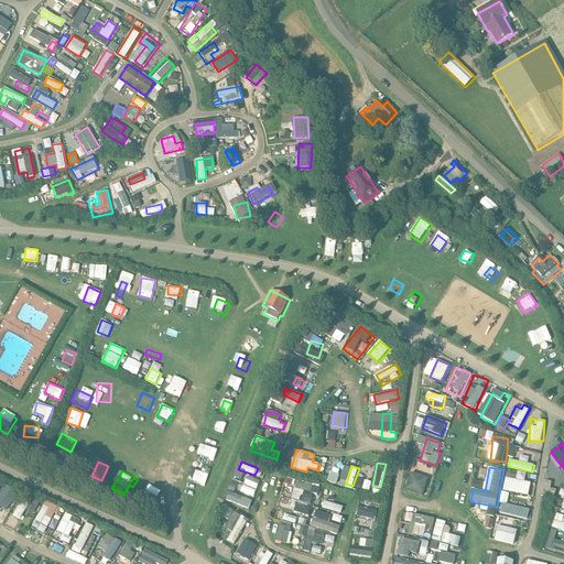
[(529,496),(532,483),(517,479),(518,473),(508,470),(503,490),(529,496)]
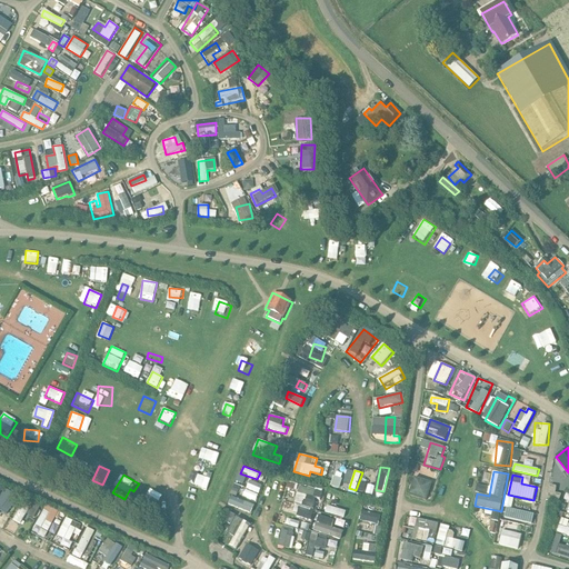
[(331,486),(340,488),(342,478),(333,476),(331,486)]
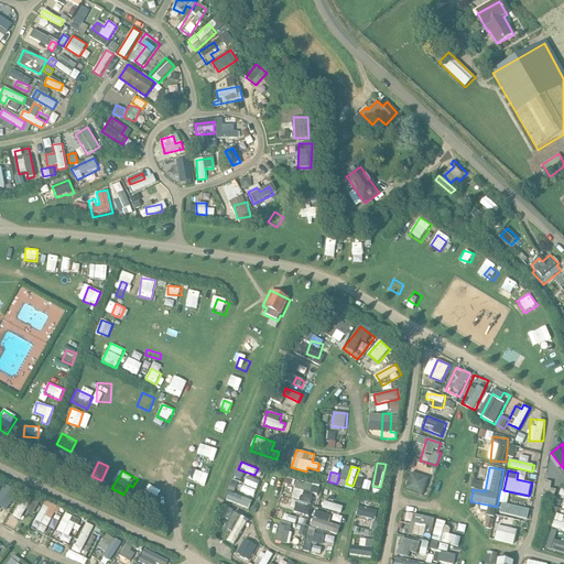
[(410,474),(405,490),(423,496),(427,478),(410,474)]
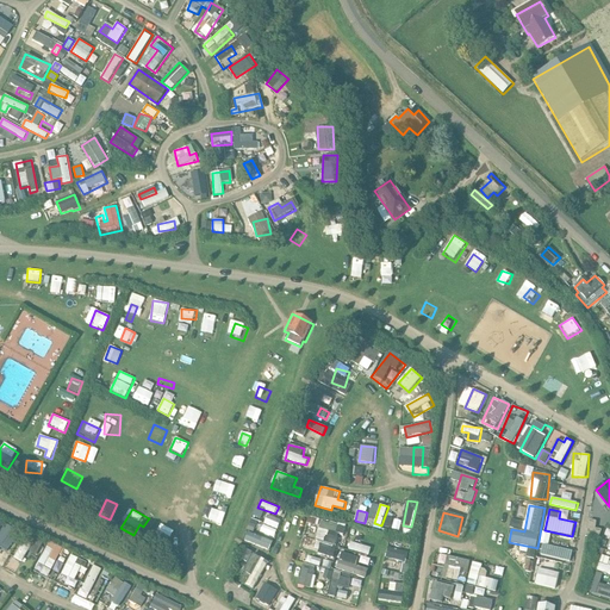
[(322,521),(313,552),(328,555),(327,560),(334,562),(343,527),(322,521)]
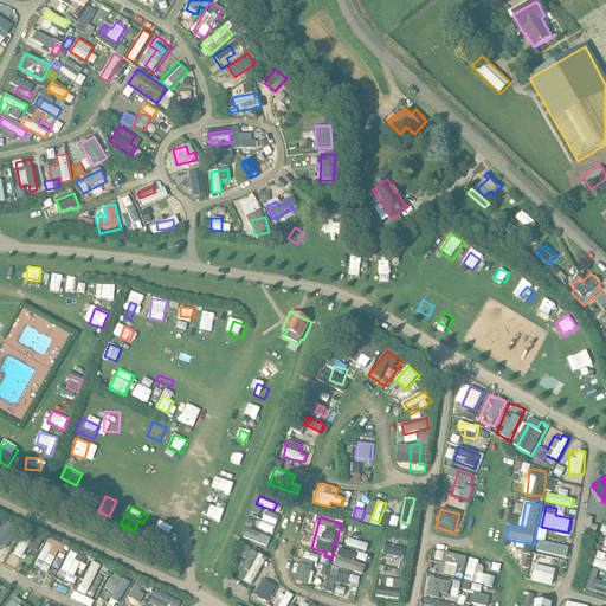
[(585,517),(584,521),(582,530),(594,535),(598,527),(591,526),(592,519),(585,517)]
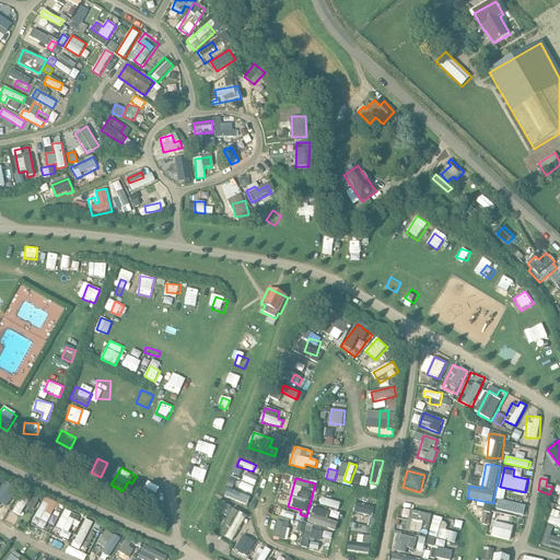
[(228,488),(224,496),(248,505),(251,498),(228,488)]
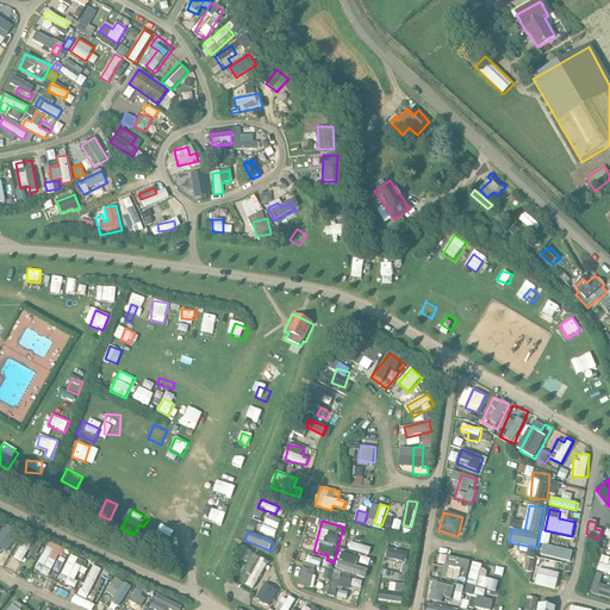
[(0,535),(0,548),(1,551),(10,540),(1,534),(0,535)]
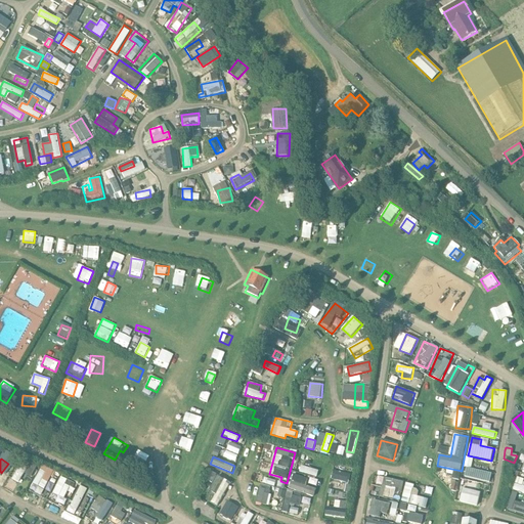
[(25,460),(13,480),(18,482),(25,473),(32,476),(37,466),(25,460)]
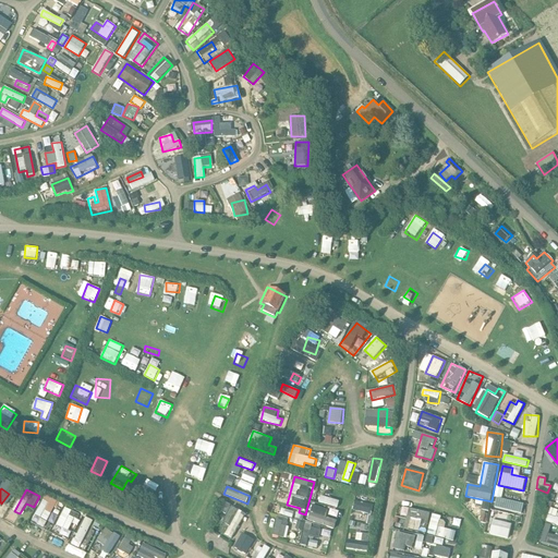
[(35,514),(47,521),(57,502),(45,496),(35,514)]
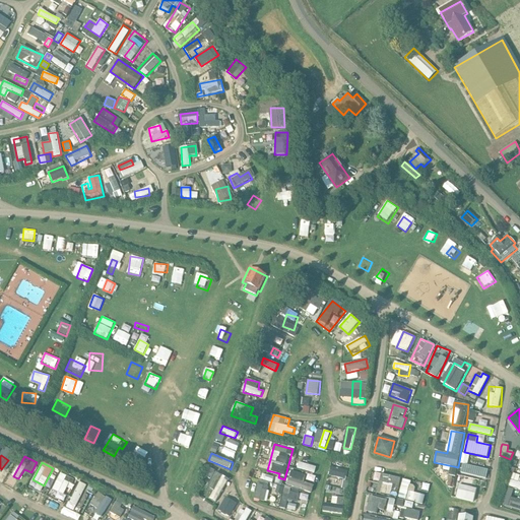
[(318,473),(320,467),(299,462),(297,468),(318,473)]
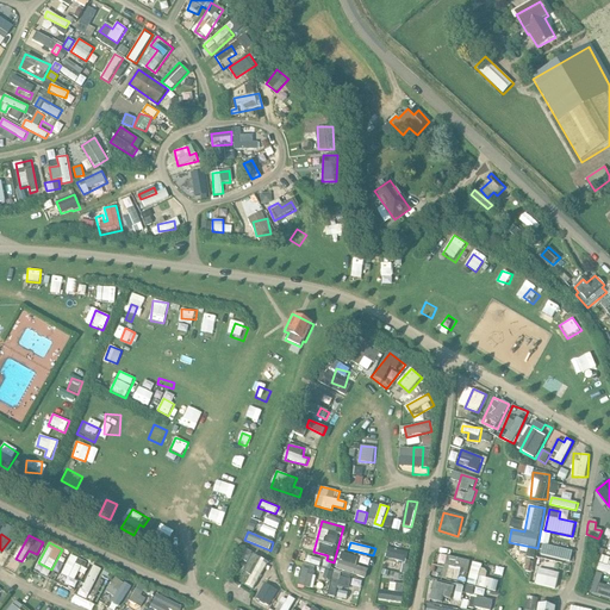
[(406,562),(409,551),(390,546),(386,558),(406,562)]
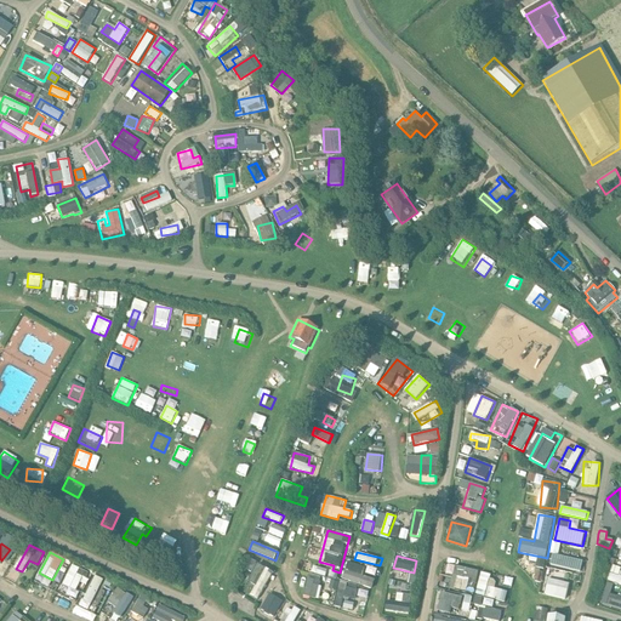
[(553,556),(551,567),(582,570),(584,560),(553,556)]
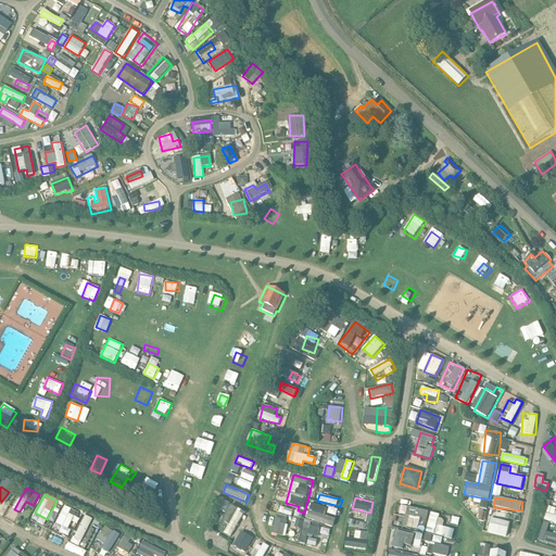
[(312,503),(306,518),(318,522),(324,507),(312,503)]
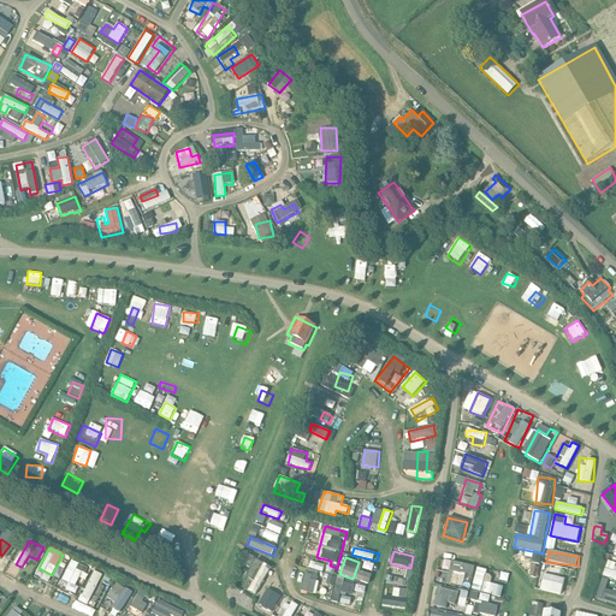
[(66,582),(64,590),(73,593),(86,566),(71,560),(63,580),(66,582)]
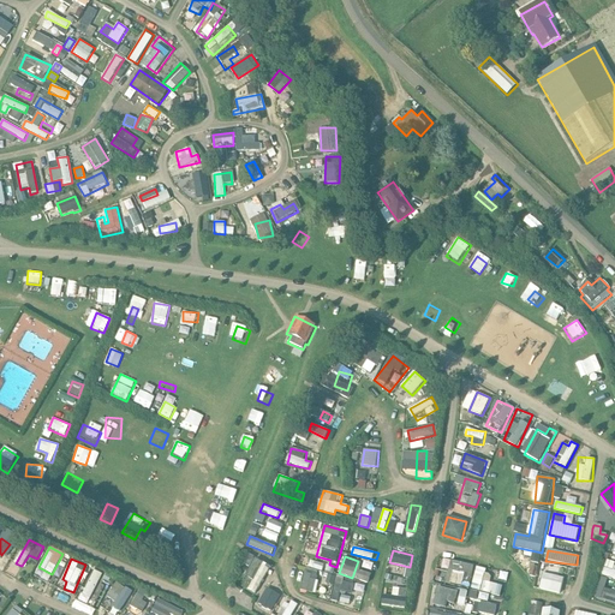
[(248,590),(256,595),(272,568),(257,559),(248,575),(254,579),(248,590)]
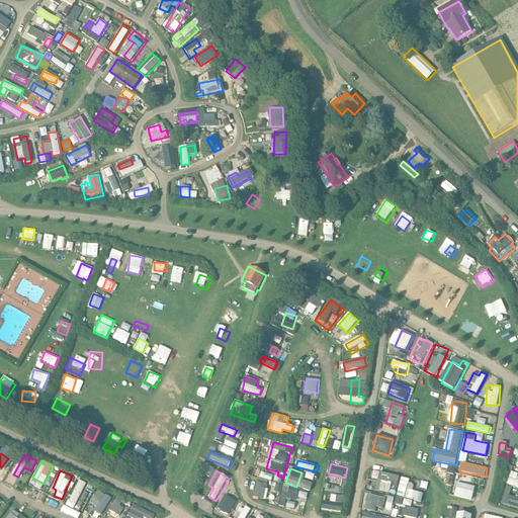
[(517,480),(517,477),(517,472),(511,470),(506,484),(517,488),(517,480)]
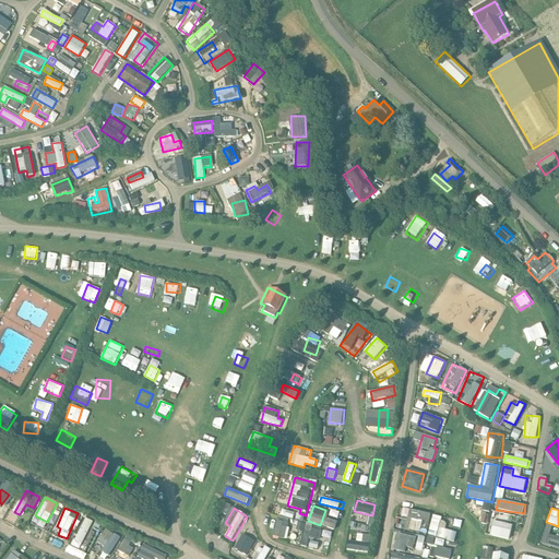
[(458,533),(445,530),(449,520),(433,516),(429,535),(455,542),(458,533)]
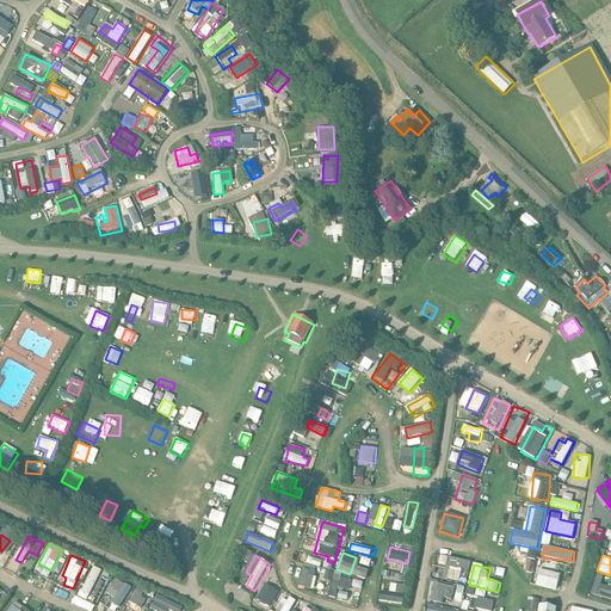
[(93,566),(81,591),(91,594),(102,569),(93,566)]
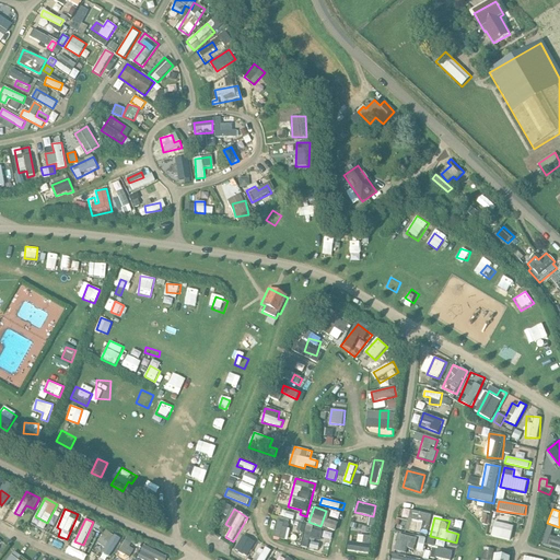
[(286,540),(290,523),(278,520),(275,538),(286,540)]
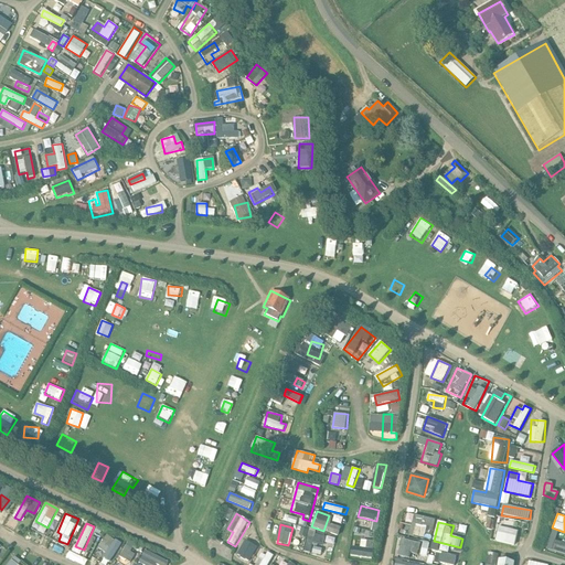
[(515,546),(520,532),(500,526),(496,541),(515,546)]
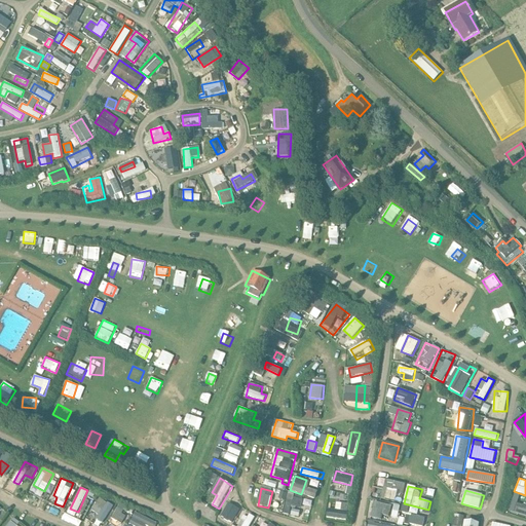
[(525,504),(518,503),(520,495),(513,493),(510,512),(525,515),(525,504)]
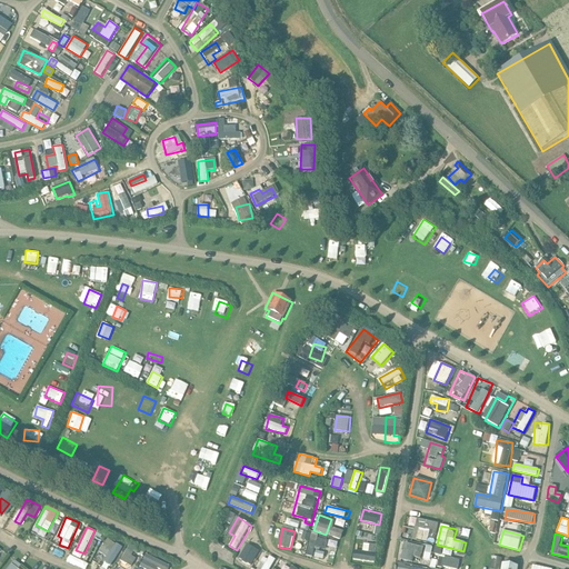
[(313,557),(318,537),(311,536),(306,556),(313,557)]
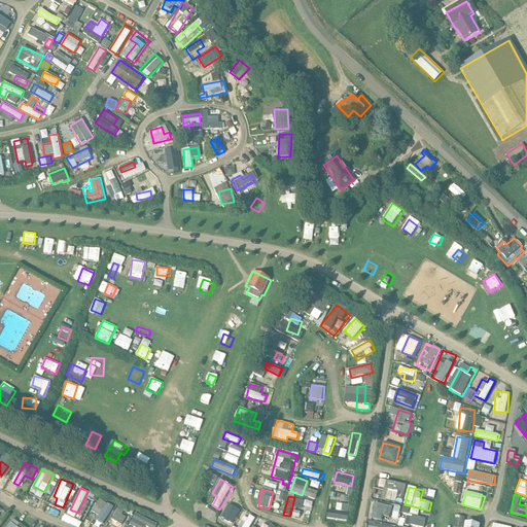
[(92,511),(99,516),(96,522),(101,525),(113,506),(100,498),(92,511)]
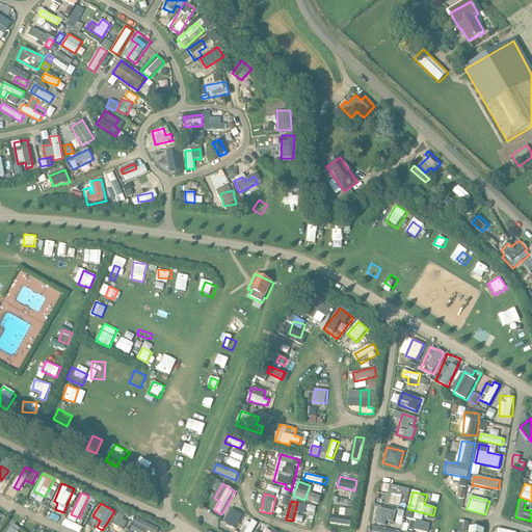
[(402,524),(404,513),(378,507),(375,524),(387,526),(388,521),(402,524)]
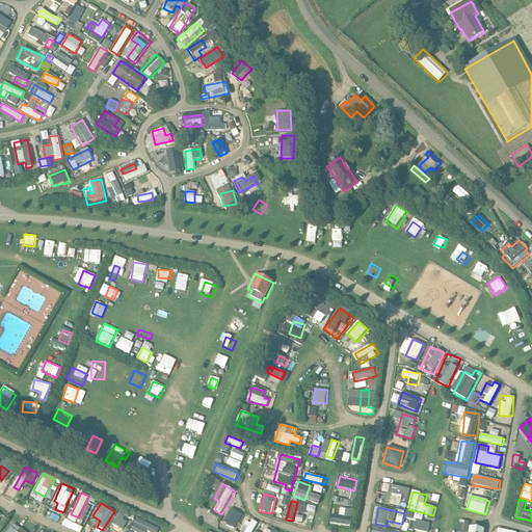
[(235,529),(244,514),(233,508),(223,522),(235,529)]
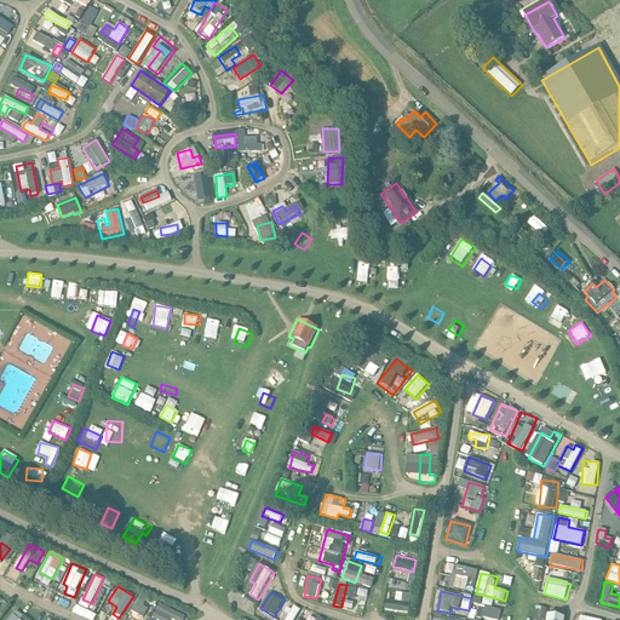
[(396,592),(396,600),(386,600),(386,612),(411,613),(412,593),(396,592)]
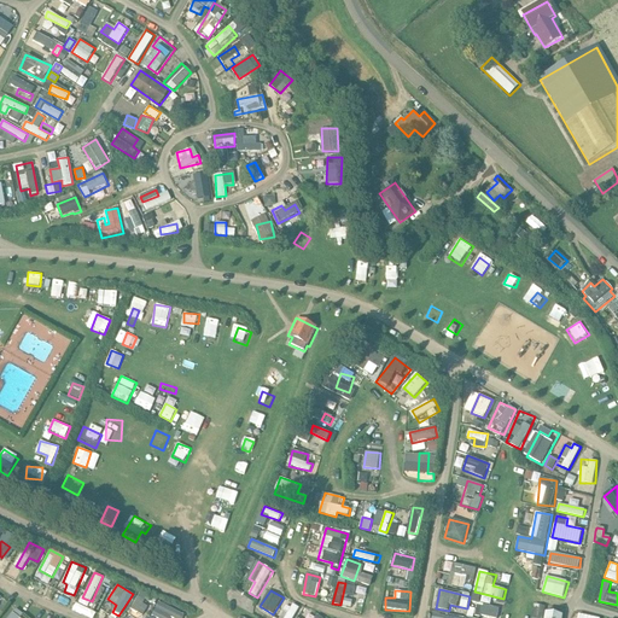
[(144,614),(147,605),(143,604),(146,594),(139,592),(132,610),(144,614)]
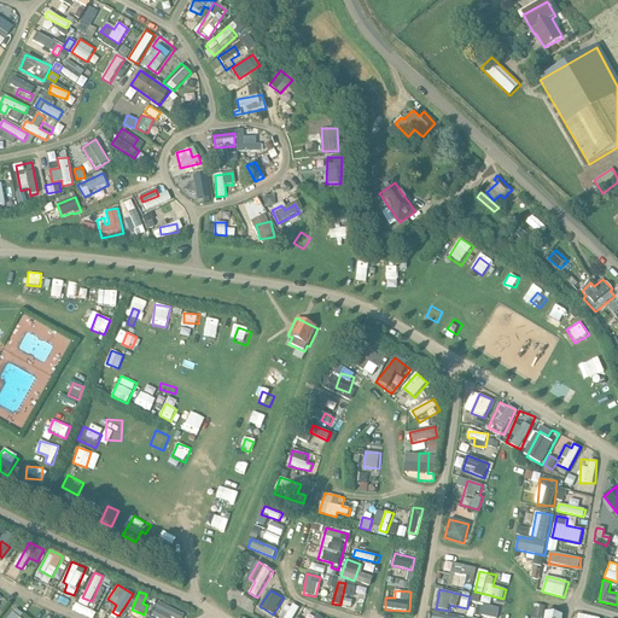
[(173,617),(181,617),(184,612),(157,601),(151,616),(157,617),(169,617),(170,617),(173,617)]
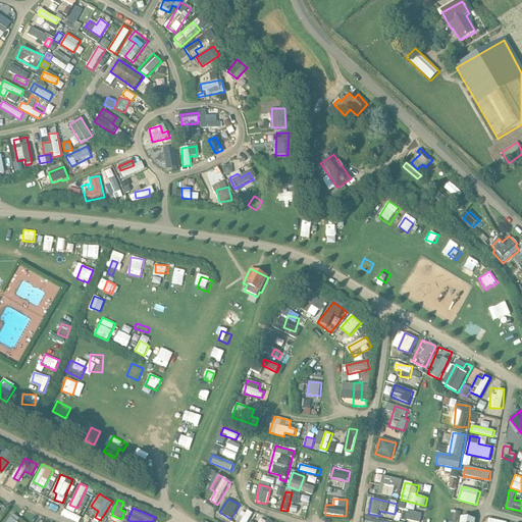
[(62,516),(72,519),(74,513),(63,510),(62,516)]
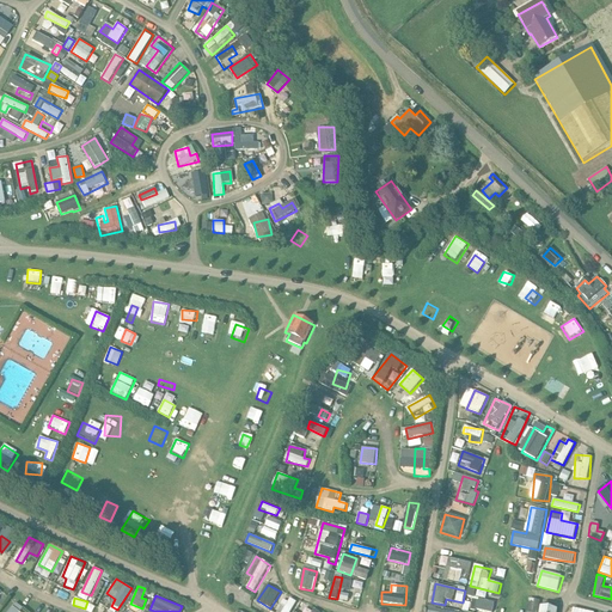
[(471,609),(490,611),(493,611),(496,601),(473,598),(471,609)]
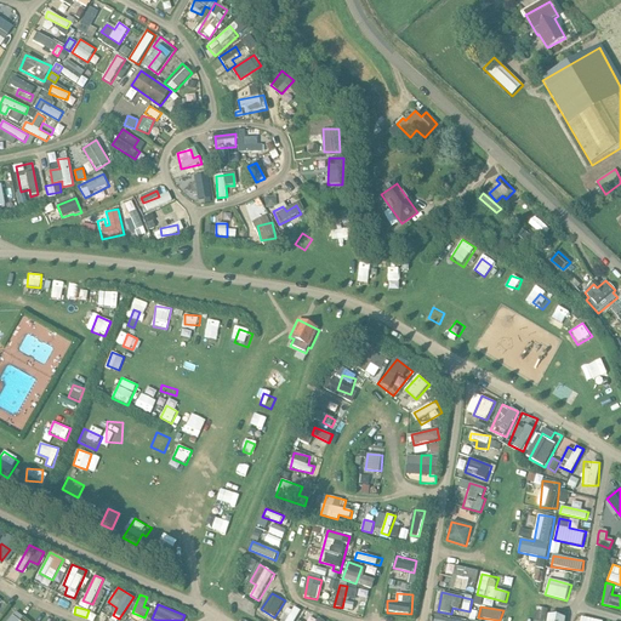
[(537,608),(535,620),(546,620),(548,609),(537,608)]
